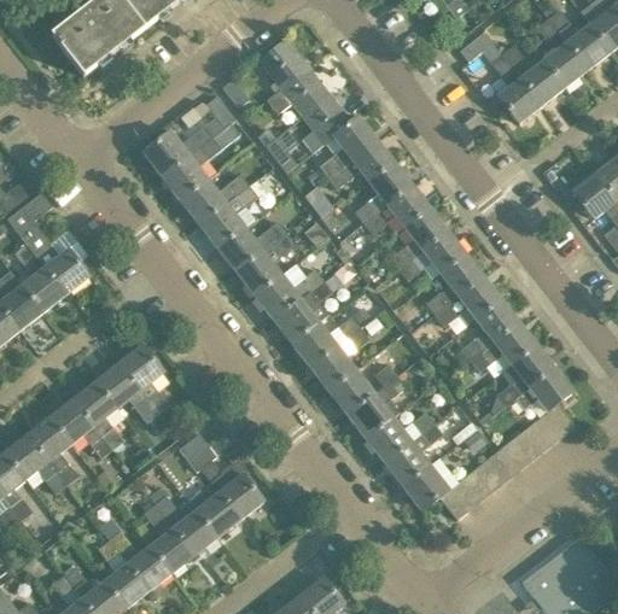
[(144,29),(121,0),(94,0),(51,35),(82,76),(144,29)]
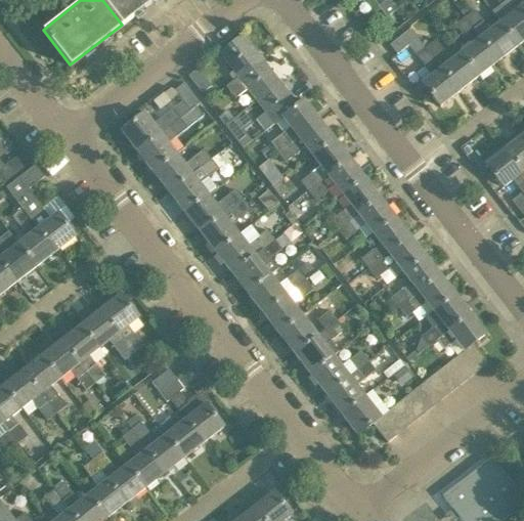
[(102,0),(122,25),(153,0),(102,0)]
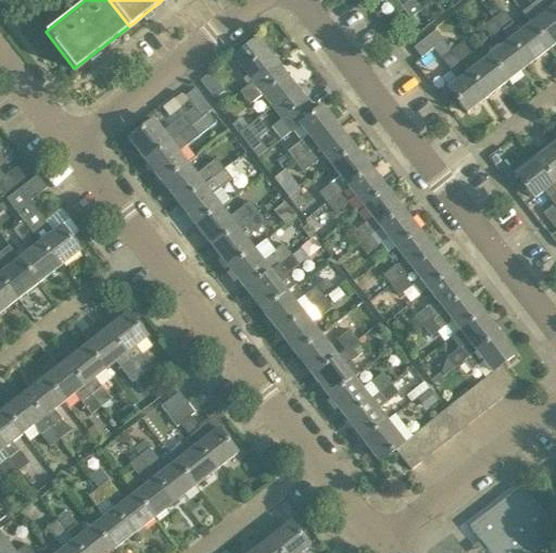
[(397,0),(411,16),(420,9),(413,0),(397,0)]
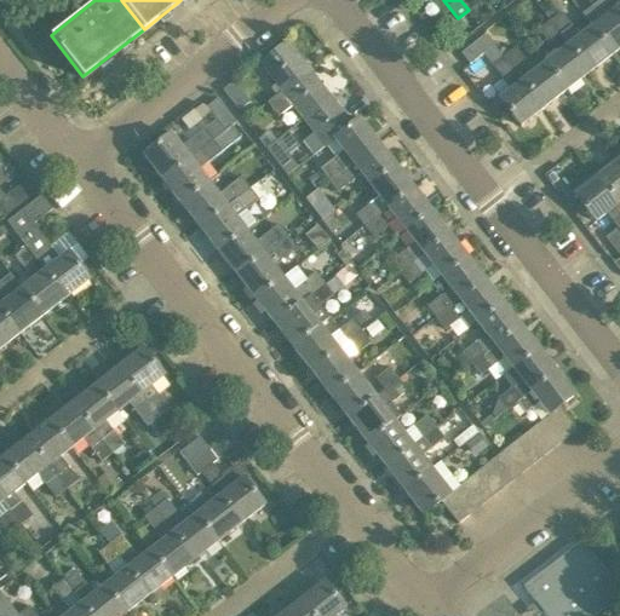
[(539,5),(549,18),(558,11),(550,0),(545,0),(539,5)]
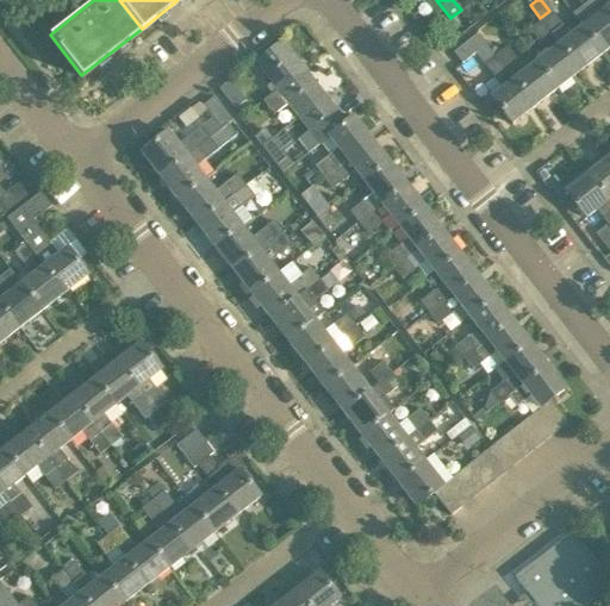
[(603,51),(609,44),(609,14),(597,0),(580,0),(584,5),(573,13),(580,24),(603,51)]
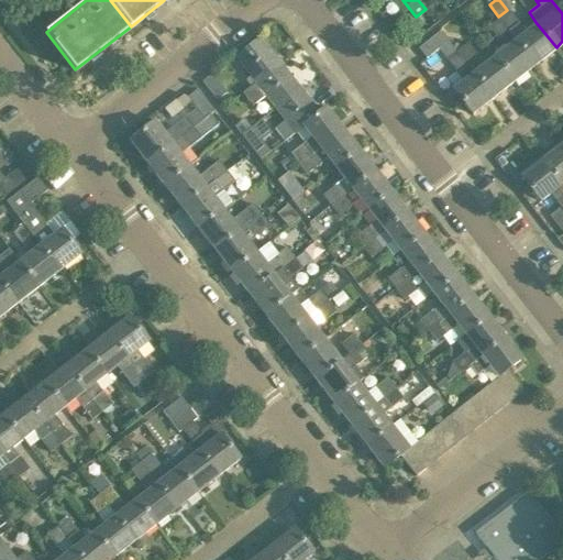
[(551,0),(562,13),(562,0),(551,0)]
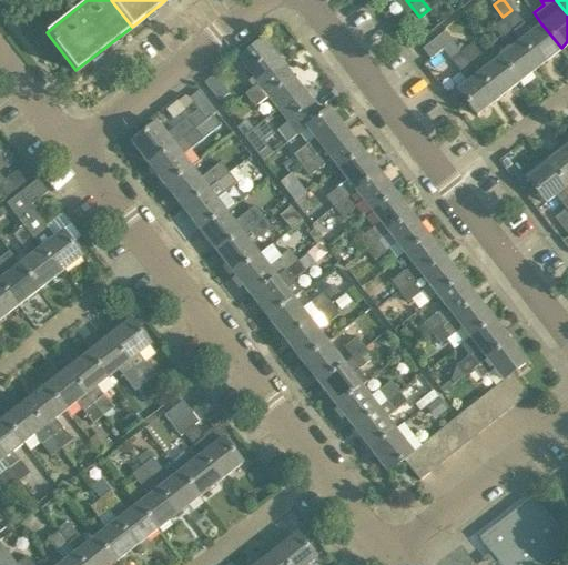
[(511,10),(503,17),(513,30),(524,21),(514,9),(511,10)]
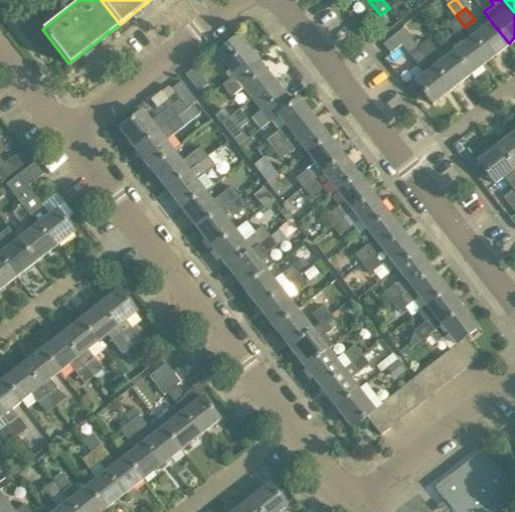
[(456,34),(465,27),(456,15),(447,22),(456,34)]
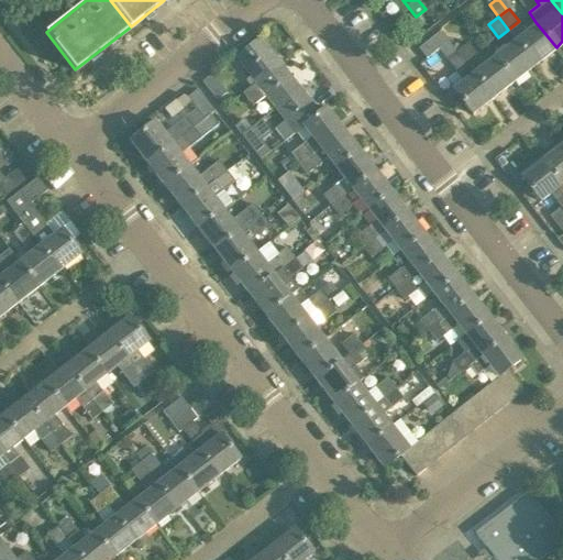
[(536,64),(556,47),(536,22),(515,39),(536,64)]
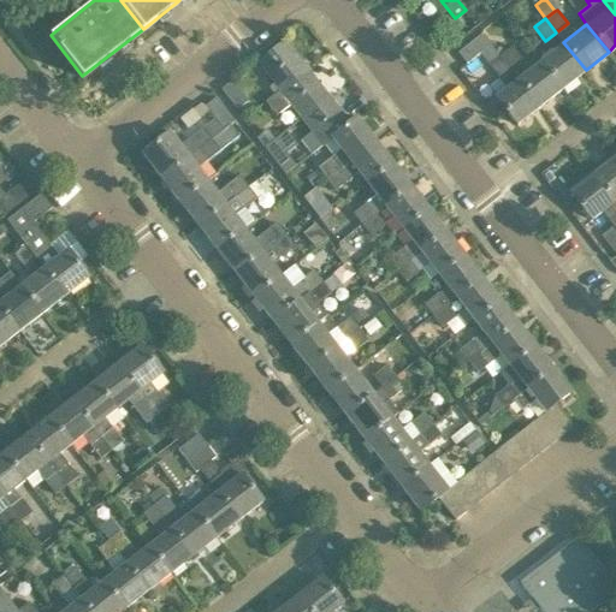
[(466,61),(480,51),(490,43),(480,33),(457,51),(466,61)]
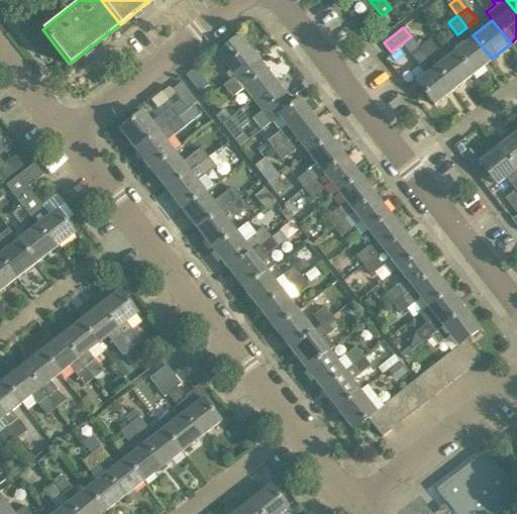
[(234,75),(257,57),(239,32),(216,50),(234,75)]
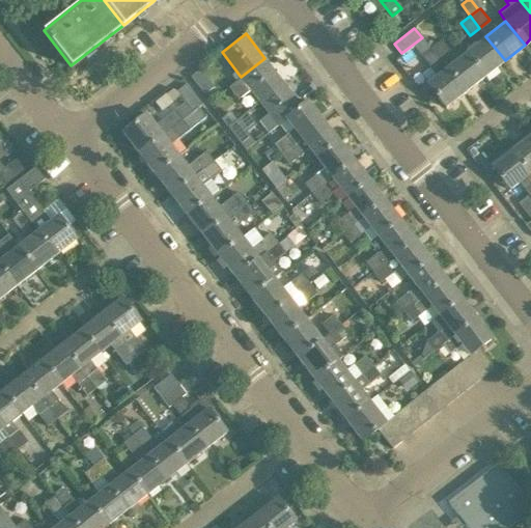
[(485,75),(505,60),(485,36),(466,51),(485,75)]
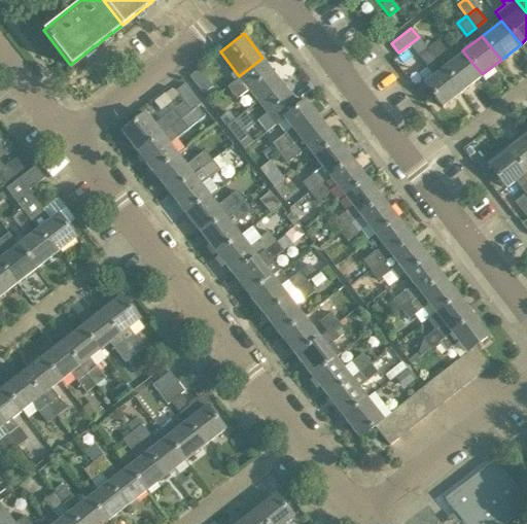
[(436,58),(437,58),(447,50),(437,38),(427,46),(436,58)]
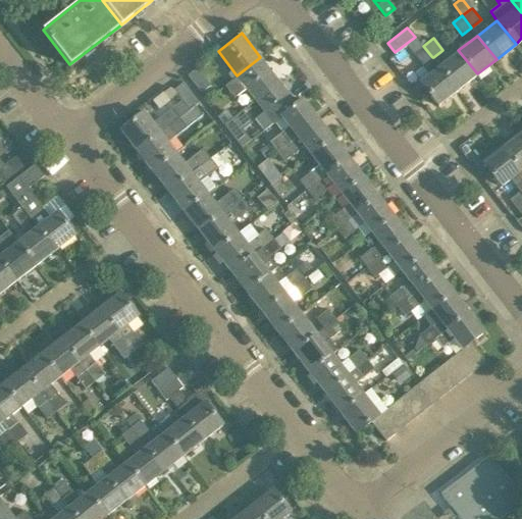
[(439,65),(433,57),(432,57),(423,46),(414,53),(430,72),(419,81),(437,104),(458,89),(439,65)]
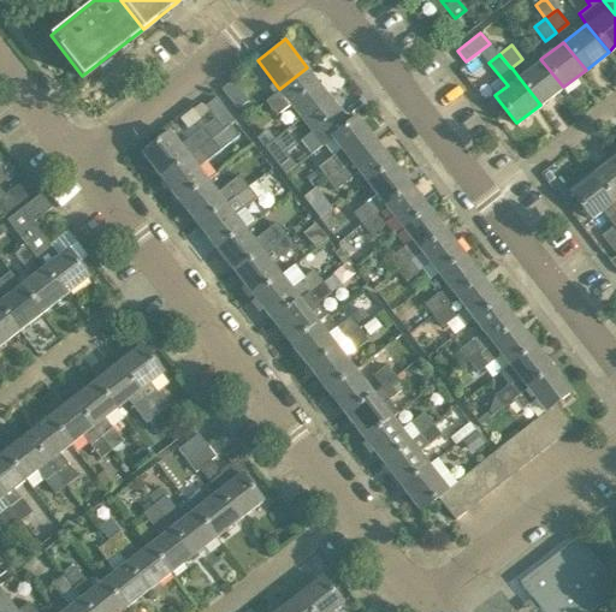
[(540,105),(563,87),(540,59),(519,77),(540,105)]
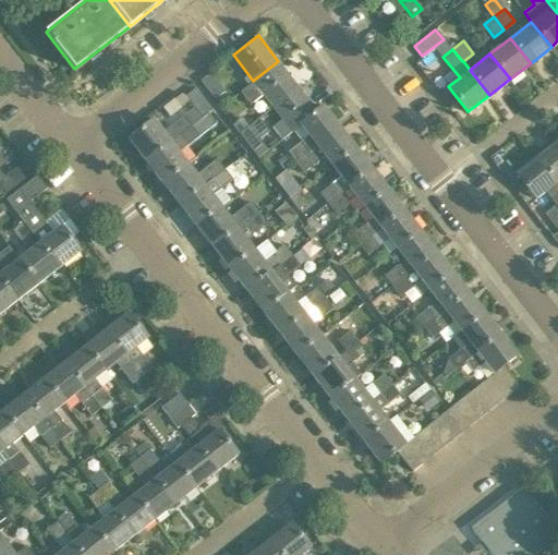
[(273,106),(298,86),(278,61),(253,81),(241,91),(250,103),(263,93),(273,106)]
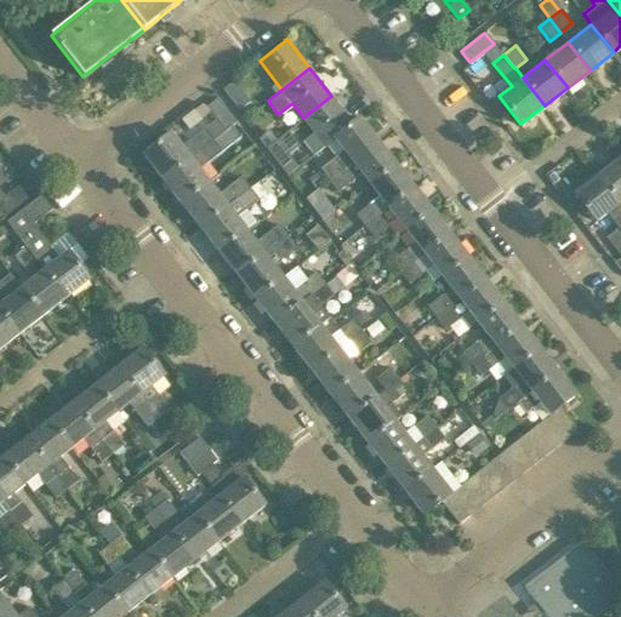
[(250,100),(233,79),(223,87),(239,108),(250,100)]
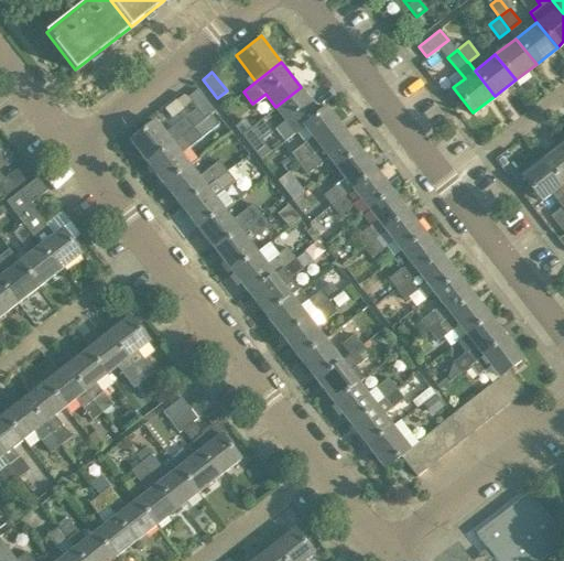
[(129,139),(147,162),(193,126),(193,125),(204,117),(204,118),(210,112),(215,109),(197,87),(187,96),(192,101),(197,109),(186,118),(185,115),(164,131),(155,119),(129,139)]
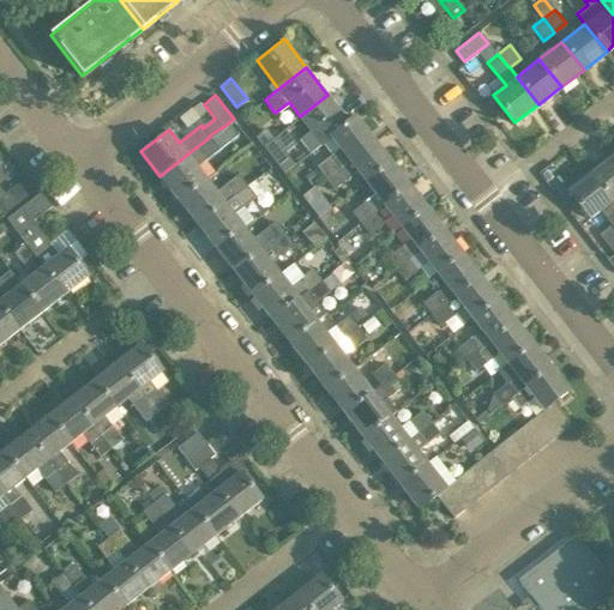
[(349,121),(348,120),(327,95),(300,116),(311,130),(299,138),(309,152),(331,137),(330,136),(349,121)]
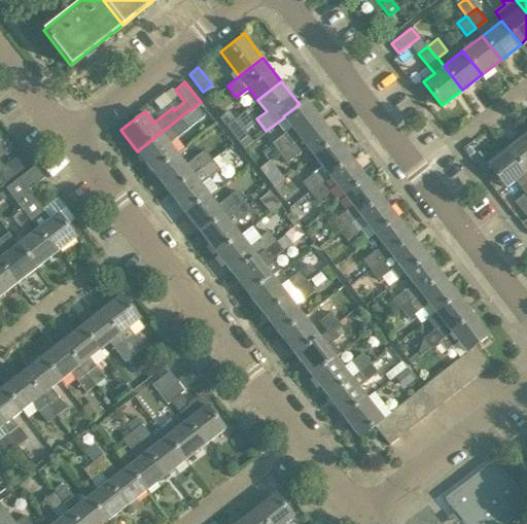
[(165,93),(171,101),(179,95),(175,90),(172,86),(165,93)]
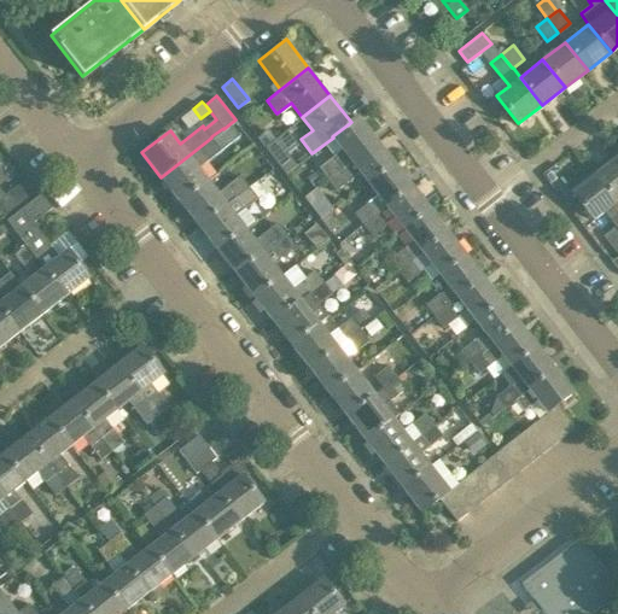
[(319,167),(326,176),(327,177),(375,139),(357,115),(350,121),(351,122),(332,136),(333,138),(342,148),(319,167)]
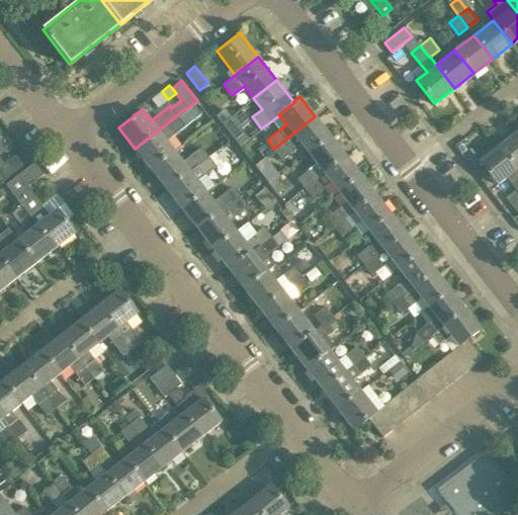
[(177,115),(135,149),(151,168),(174,150),(166,140),(200,112),(193,103),(187,108),(187,107),(177,114),(177,115)]
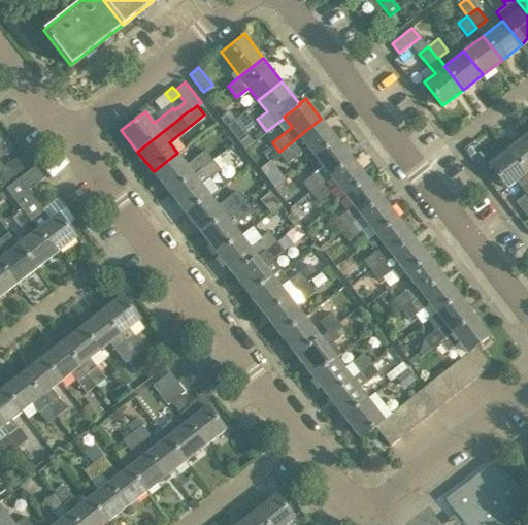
[(226,124),(234,119),(229,111),(221,118),(226,124)]
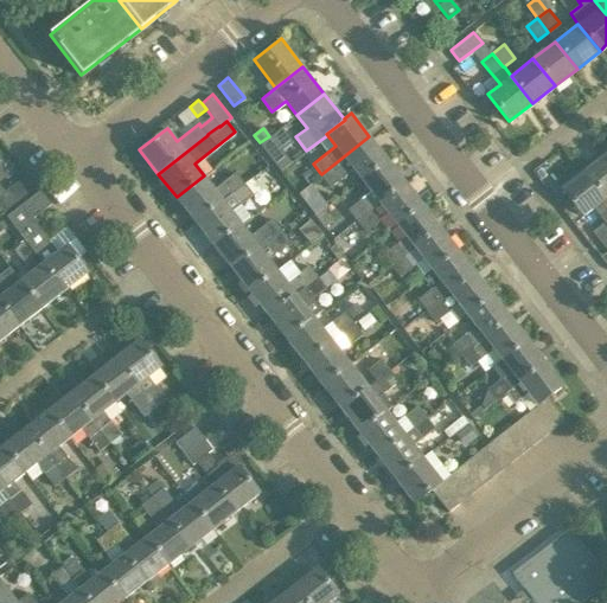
[(275,133),(261,143),(272,158),(286,147),(275,133)]
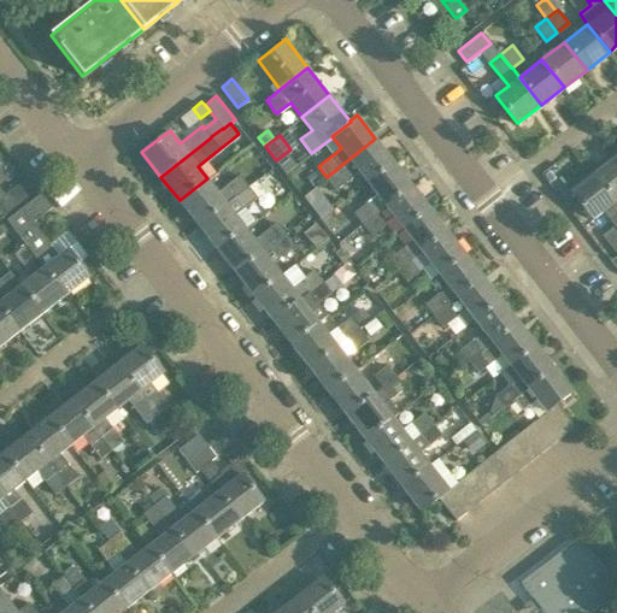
[(366,182),(393,161),(375,139),(327,177),(335,189),(359,171),(366,182)]
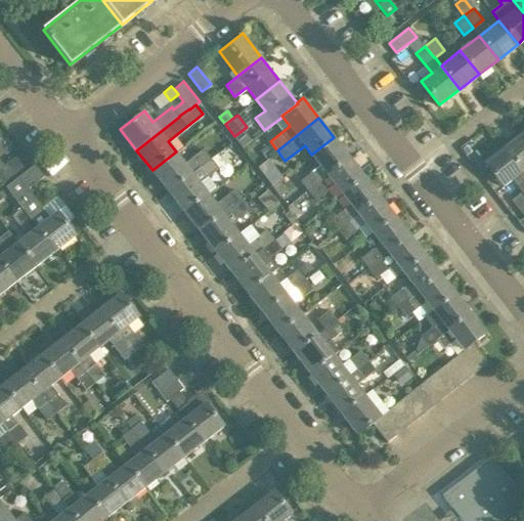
[(523,169),(523,132),(523,131),(505,146),(523,170),(523,169)]
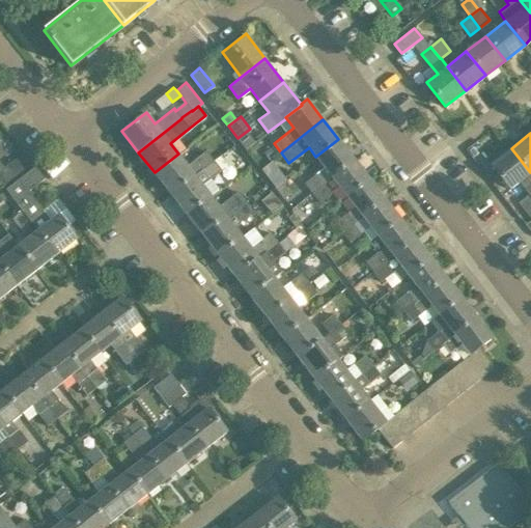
[(331,176),(354,159),(338,139),(315,157),(324,167),(304,183),(311,192),(324,183),(332,176),(331,176)]
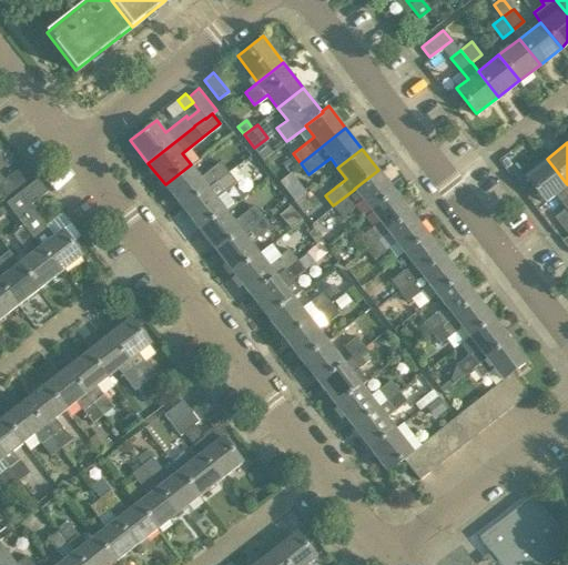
[(293,153),(282,162),(288,171),(300,162),(293,153)]
